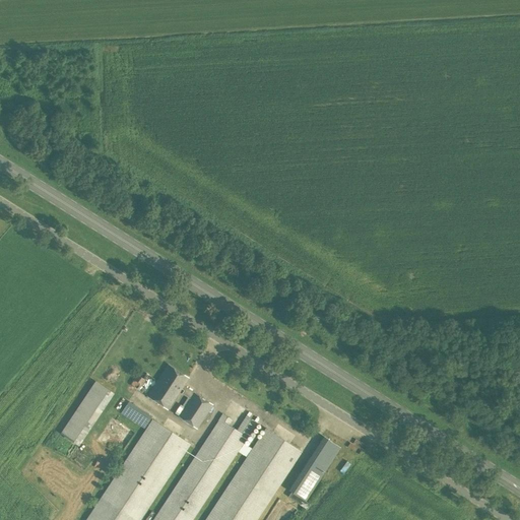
[(212,404),(183,386),(188,378),(169,365),(147,396),(168,409),(181,389),(184,390),(182,393),(189,398),(183,409),(179,407),(175,413),(178,415),(178,416),(196,429),(212,404)]
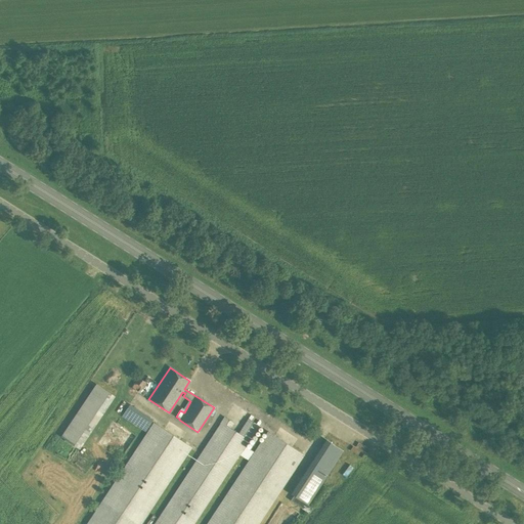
[(216,368),(214,379),(221,380),(224,369),(216,368)]
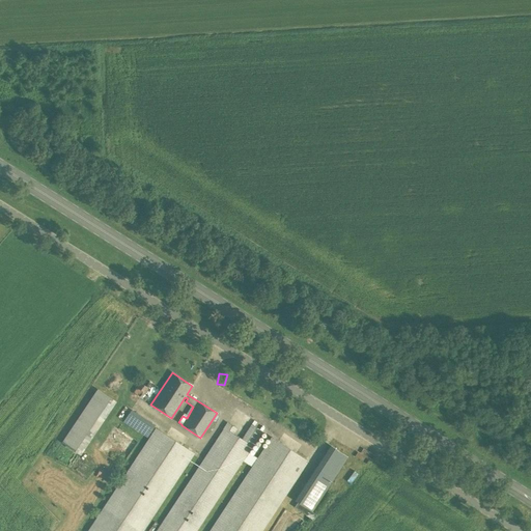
[(152,380),(148,384),(156,390),(160,387),(152,380)]
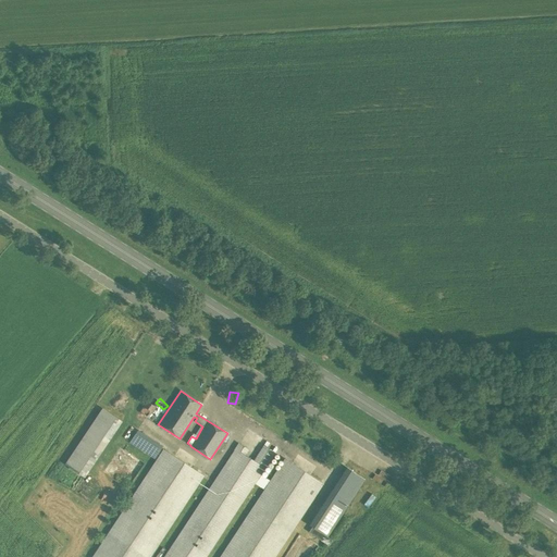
[(147,417),(153,406),(147,401),(139,412),(147,417)]
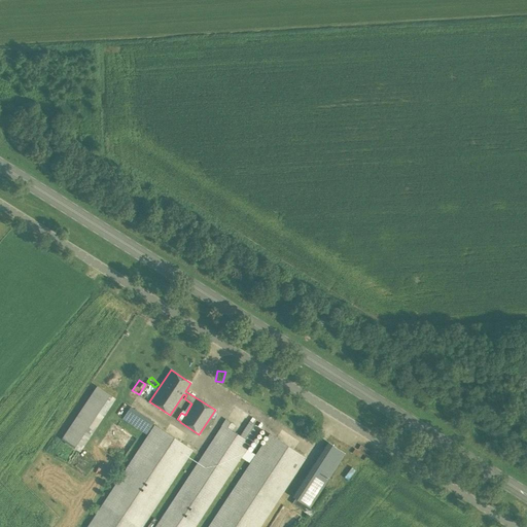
[(79,452),(114,398),(97,386),(61,440),(79,452)]
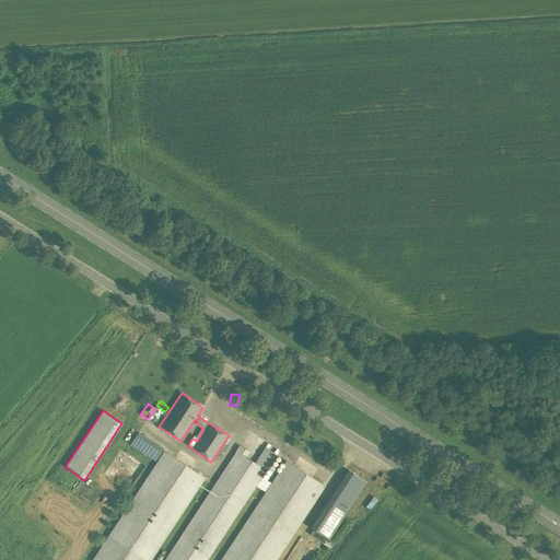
[(155,462),(164,448),(138,432),(129,445),(155,462)]
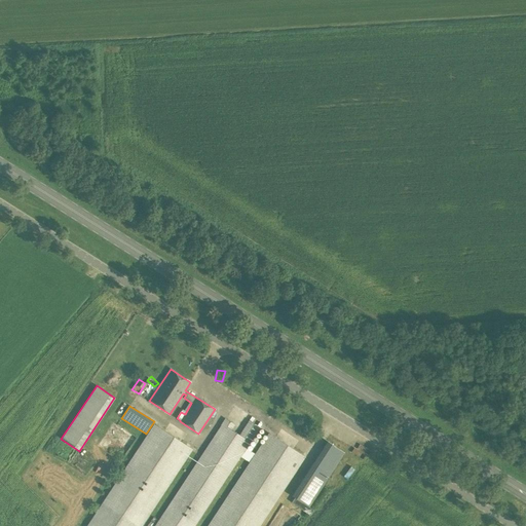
[(222,425),(154,525),(192,525),(239,456),(250,462),(208,525),(258,525),(303,457),(304,457),(268,434),(268,435),(255,455),(246,448),(259,427),(249,420),(239,436),(230,430),(234,425),(225,419),(221,424),(222,425)]
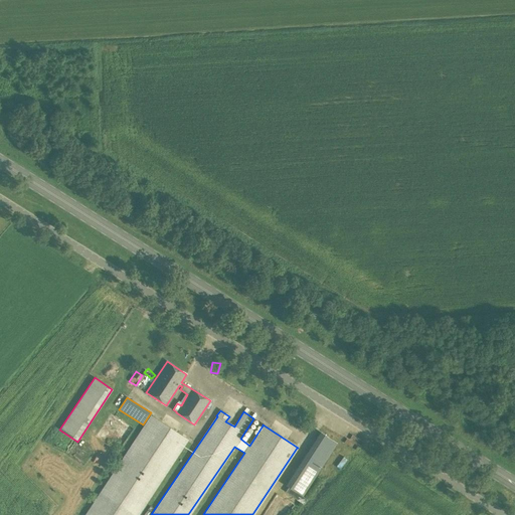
[(84,514),(137,514),(187,441),(188,440),(151,415),(151,416),(101,492),(84,514)]
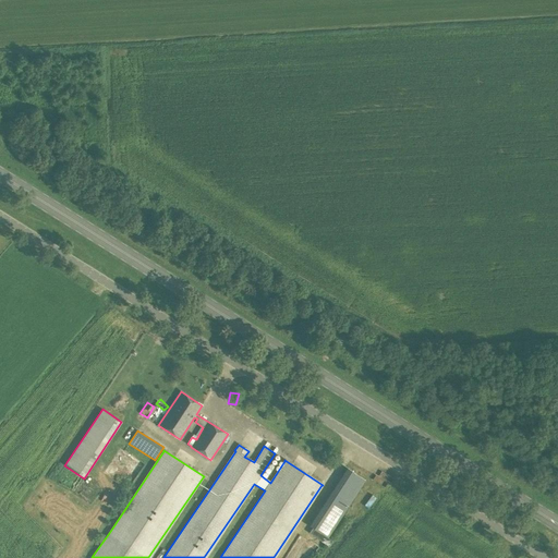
[(121,480),(134,471),(121,451),(108,460),(121,480)]
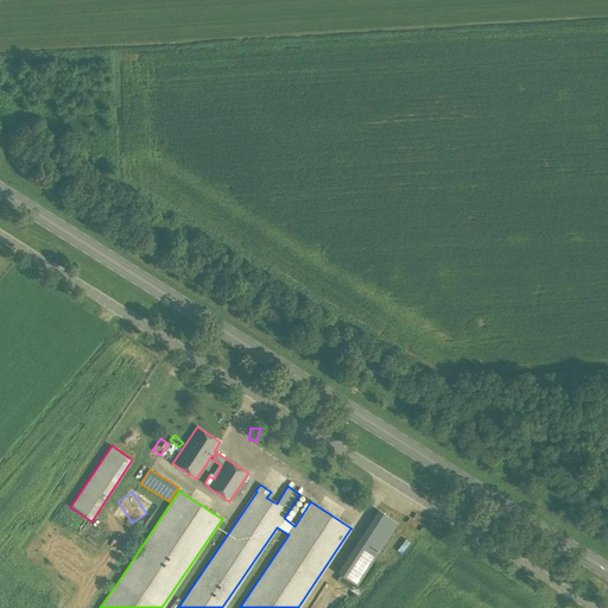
[(358,584),(397,524),(378,511),(356,545),(355,545),(337,571),(358,584)]
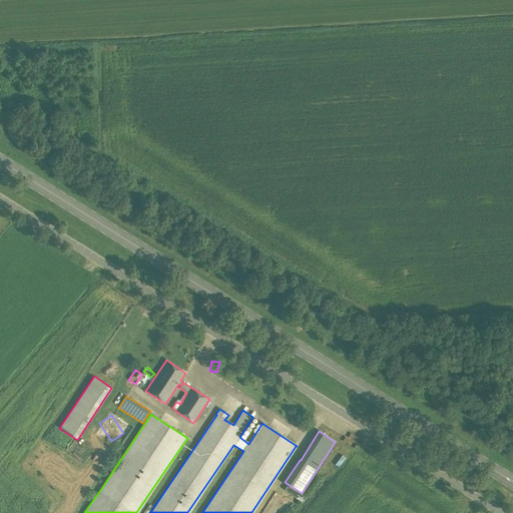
[(338,462),(342,453),(337,451),(333,460),(338,462)]
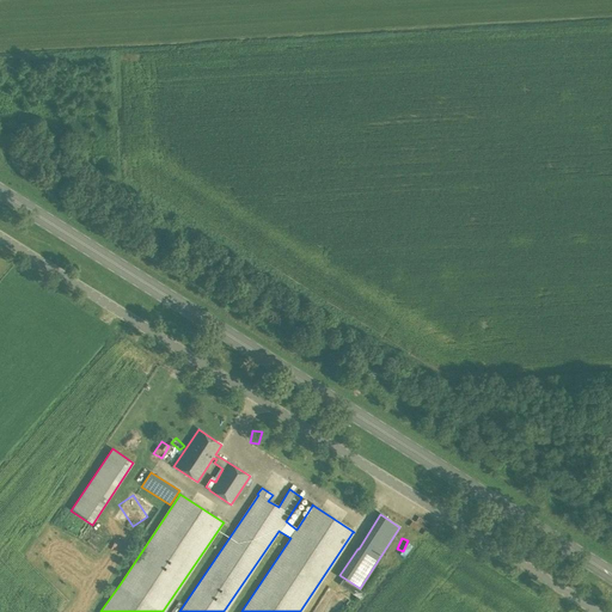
[(410,540),(402,552),(408,556),(416,545),(410,540)]
